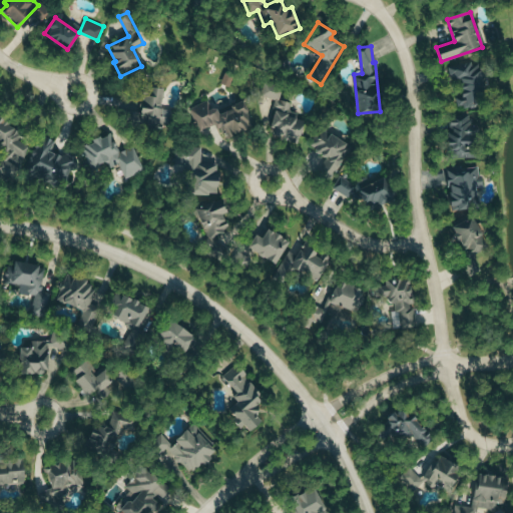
[(449,64),(450,83),(456,83),(458,105),(485,104),(482,62),(449,64)]
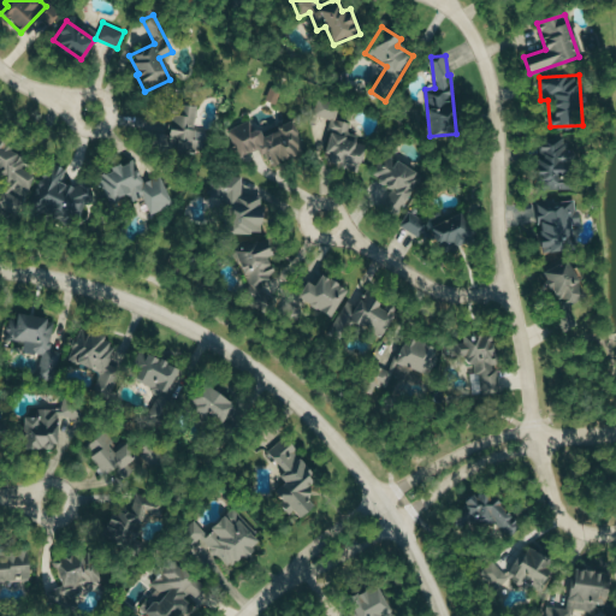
[(194,106),(171,104),(169,135),(155,134),(154,144),(175,146),(173,149),(202,152),(205,131),(193,130),(194,106)]
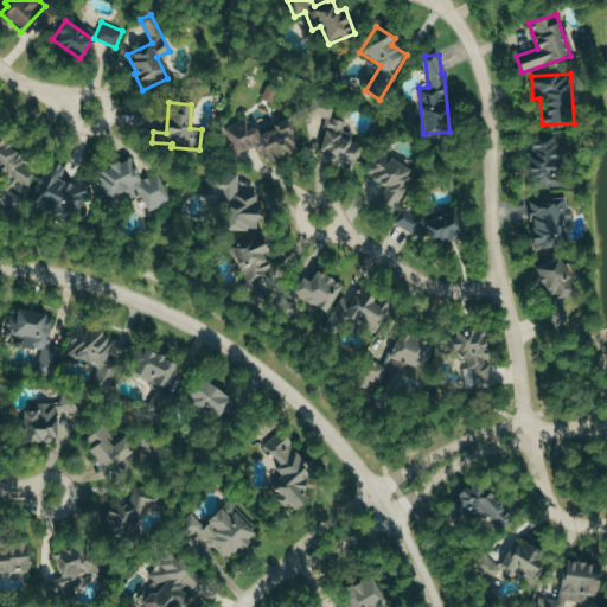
[(318,161),(352,170),(358,142),(340,138),(344,121),(327,117),(318,161)]
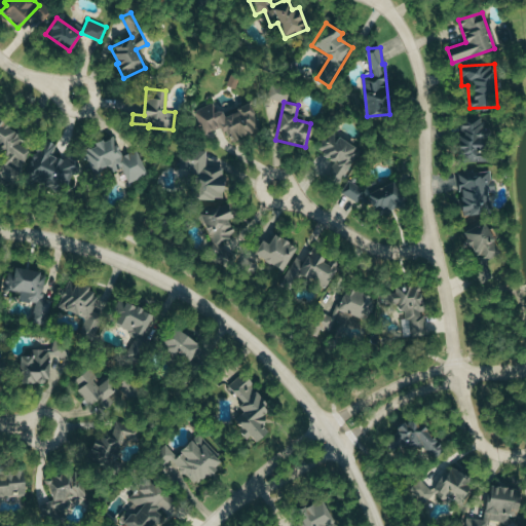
[(205,138),(226,128),(230,140),(259,127),(249,104),(223,114),(221,109),(214,112),(211,104),(194,110),(205,138)]
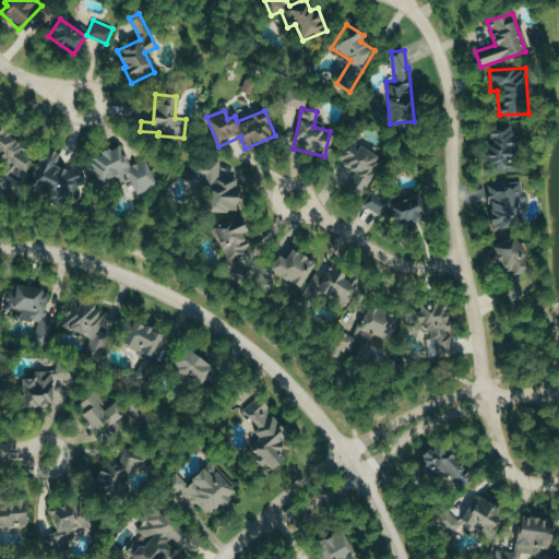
[(488,173),(518,171),(515,122),(486,123),(488,173)]
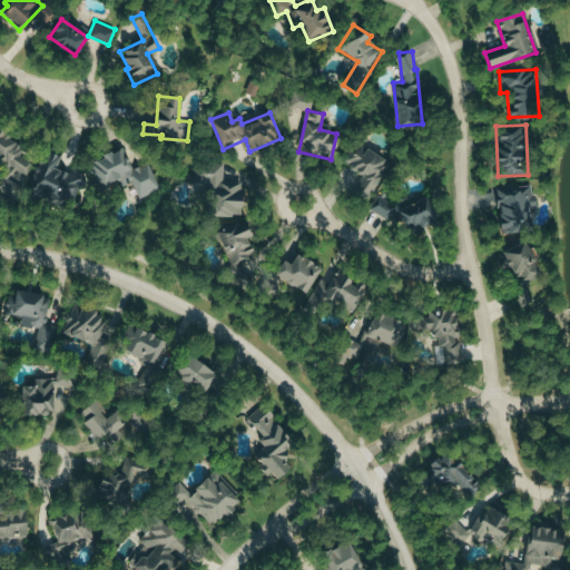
[(33,161),(20,154),(25,145),(0,131),(0,168),(5,170),(0,177),(0,190),(13,198),(33,161)]
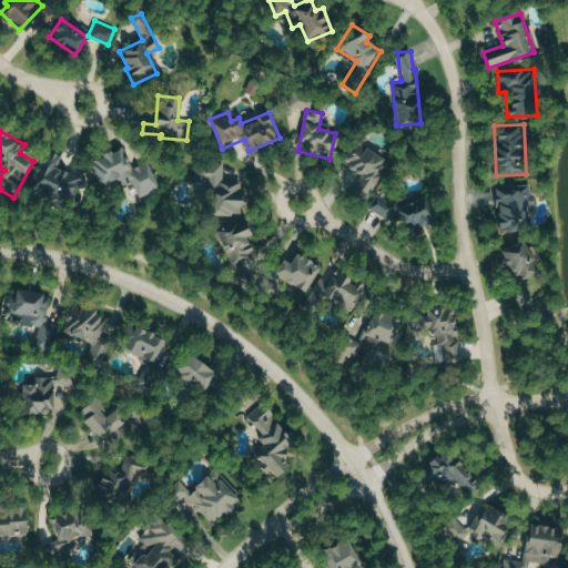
[(355,142),(342,164),(361,175),(352,189),(366,198),(388,162),(355,142)]
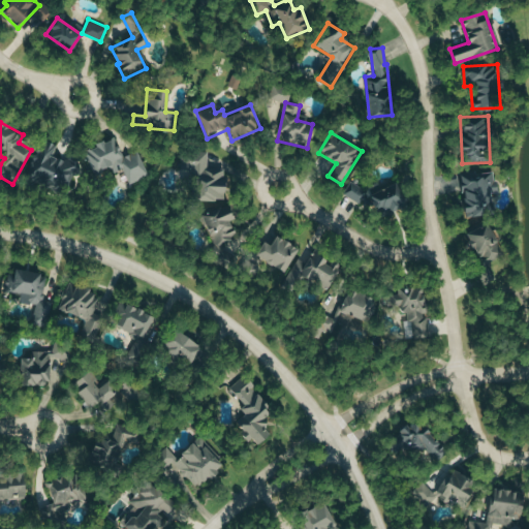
[(123,157),(113,136),(85,150),(96,173),(112,165),(116,172),(122,168),(129,183),(148,175),(135,151),(123,157)]
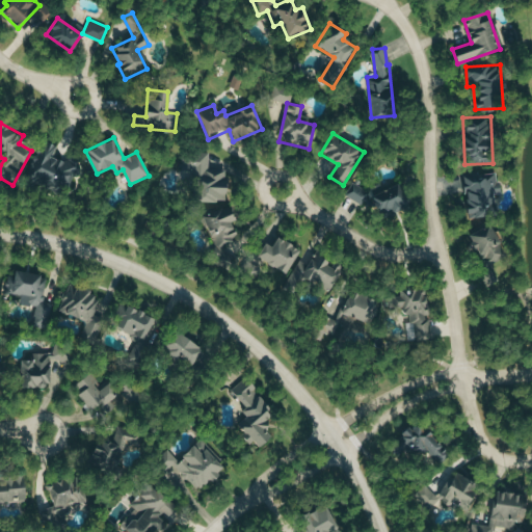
[(52,156),(57,145),(45,140),(28,174),(68,192),(81,164),(67,157),(64,162),(52,156)]
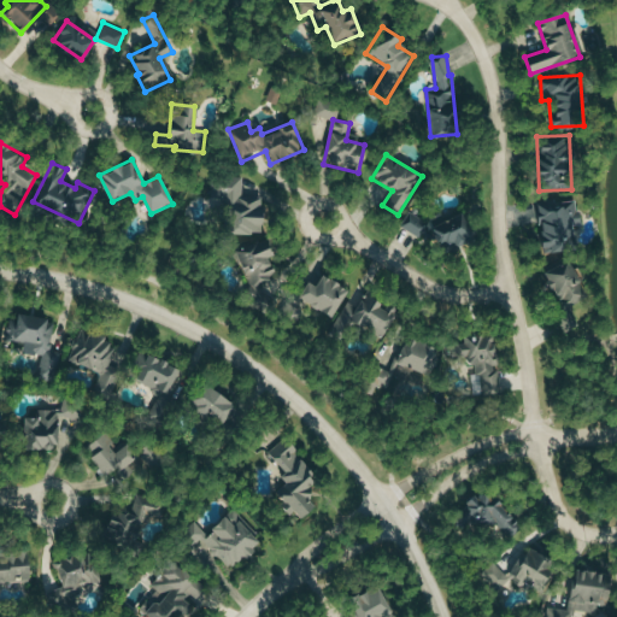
[(242,176),(211,177),(212,198),(225,198),(227,234),(263,233),(262,195),(242,195),(242,176)]
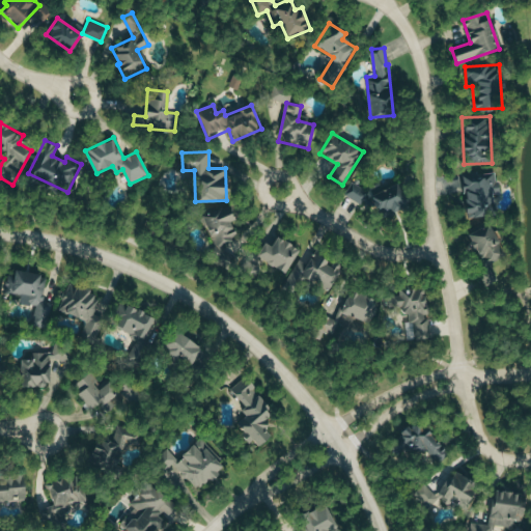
[(465,217),(494,215),(493,192),(498,191),(497,171),(462,173),(465,217)]
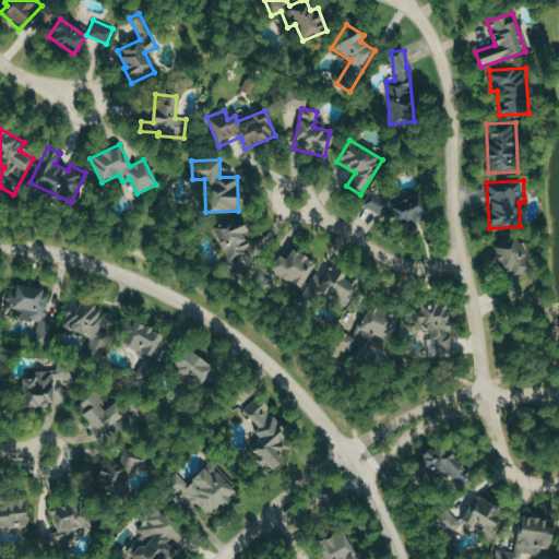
[(387,202),(371,191),(363,203),(379,214),(387,202)]
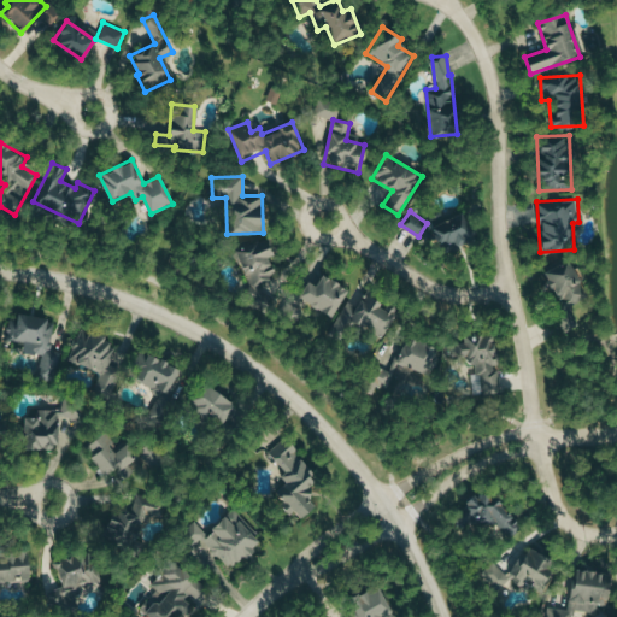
[(444,253),(474,239),(460,212),(430,225),(444,253)]
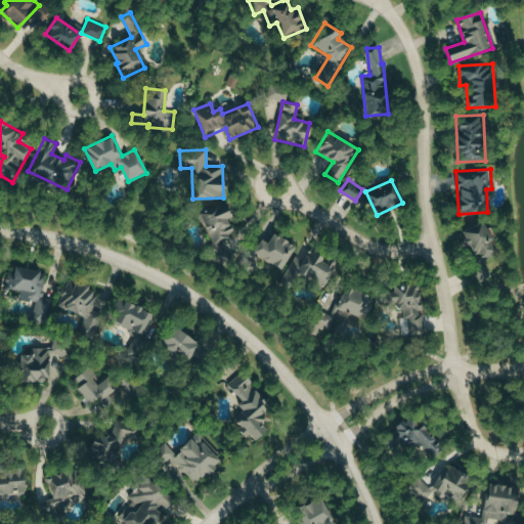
[(484,221),(462,230),(475,262),(497,253),(484,221)]
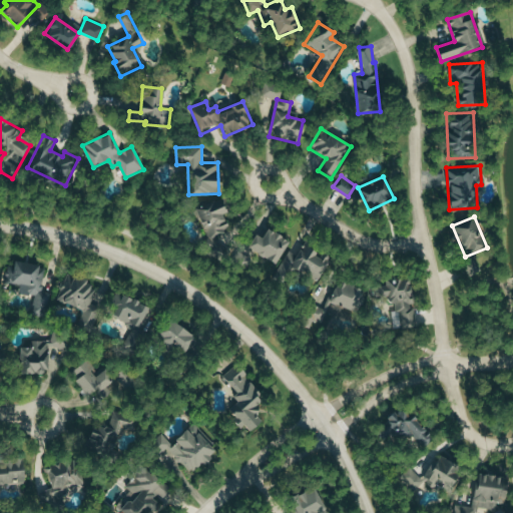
[(288,240),(266,228),(261,237),(253,233),(245,248),(276,264),(288,240)]
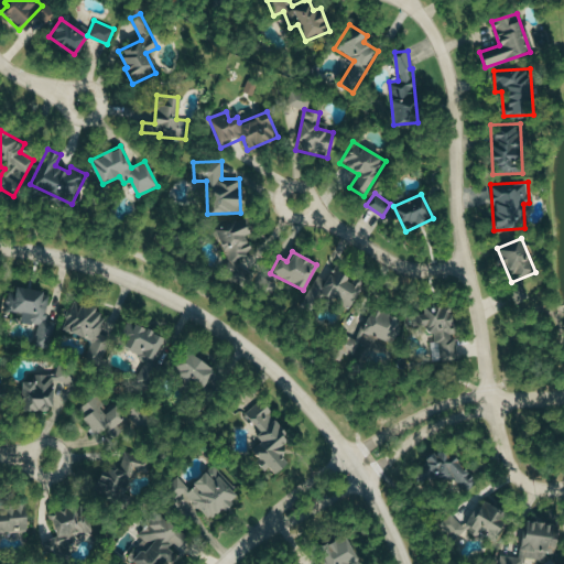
[(318,275),(301,303),(312,311),(323,293),(348,310),(362,286),(334,269),(326,281),(318,275)]
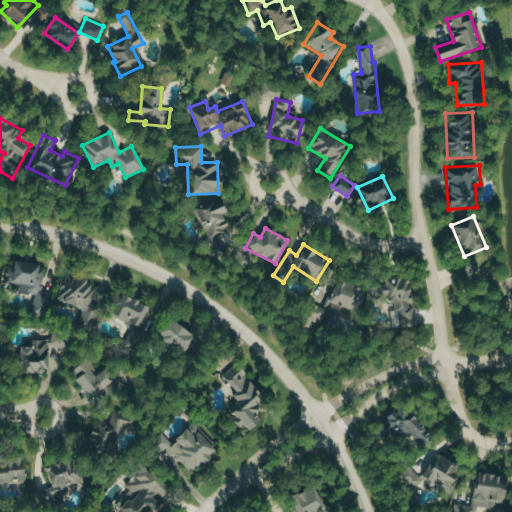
[(49,292),(41,290),(45,266),(10,259),(5,281),(28,285),(27,293),(34,294),(30,312),(45,314),(49,292)]
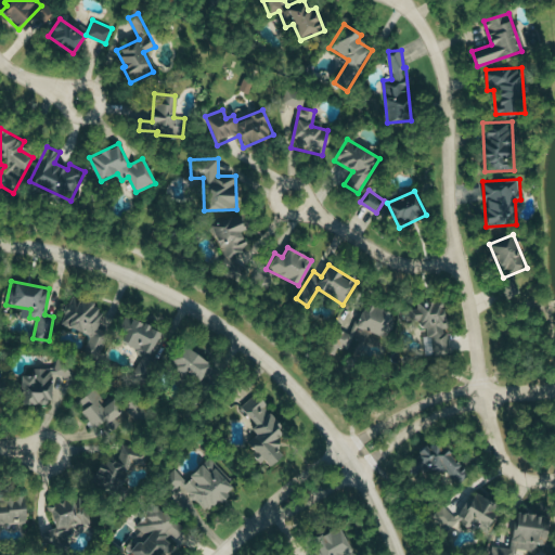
[(61,326),(95,336),(103,307),(68,297),(61,326)]
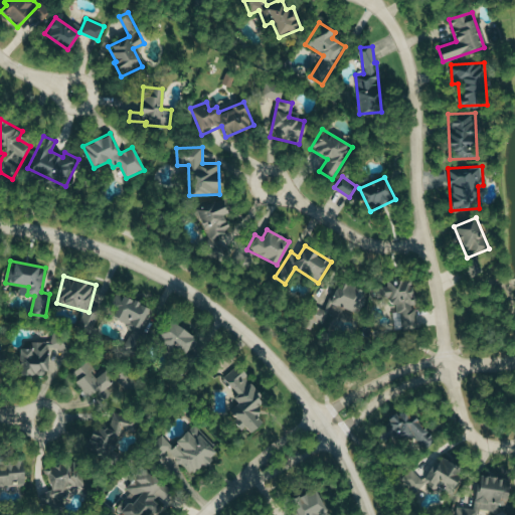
[(335,306),(356,313),(364,291),(328,279),(323,293),(329,296),(325,309),(313,305),(308,319),(329,326),(335,306)]
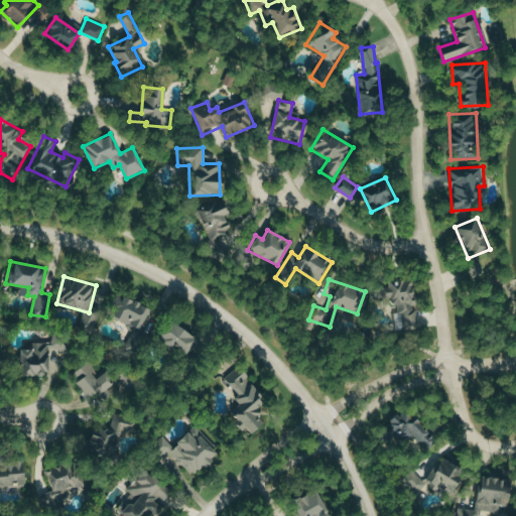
[(415,328),(411,279),(379,282),(381,303),(393,302),(396,330),(415,328)]
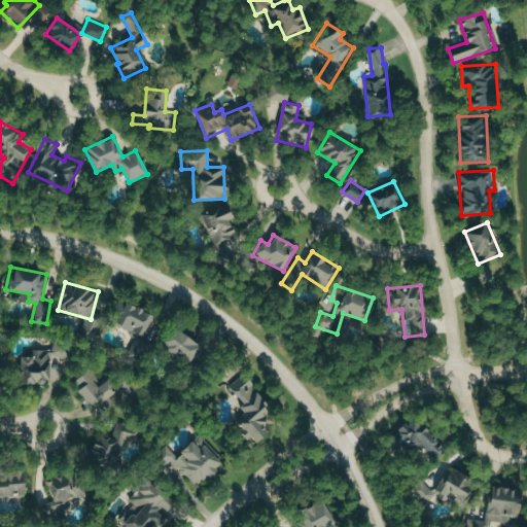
[(151,315),(125,303),(114,325),(142,338),(151,315)]
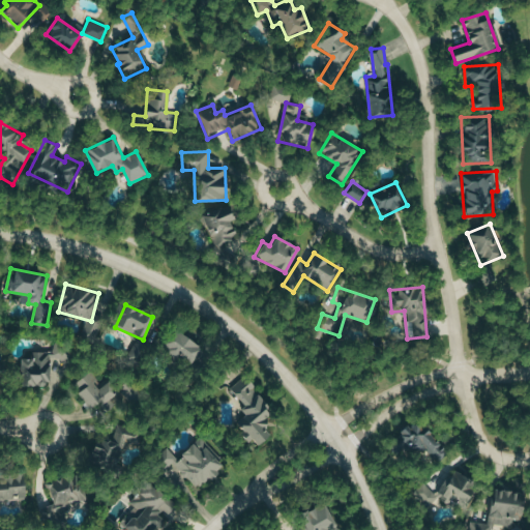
[(201,347),(173,331),(162,351),(190,367),(201,347)]
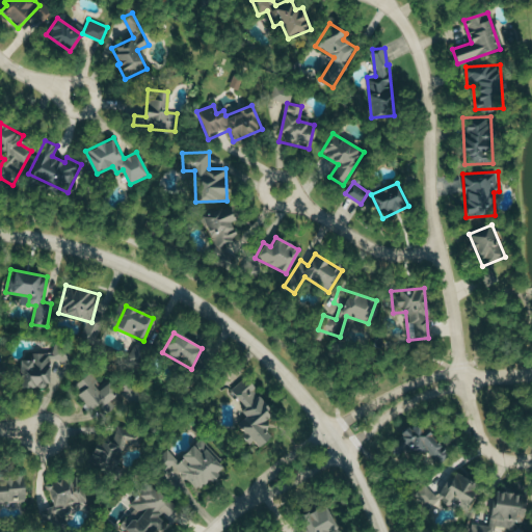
[(18,387),(48,388),(50,353),(25,352),(24,361),(19,361),(18,387)]
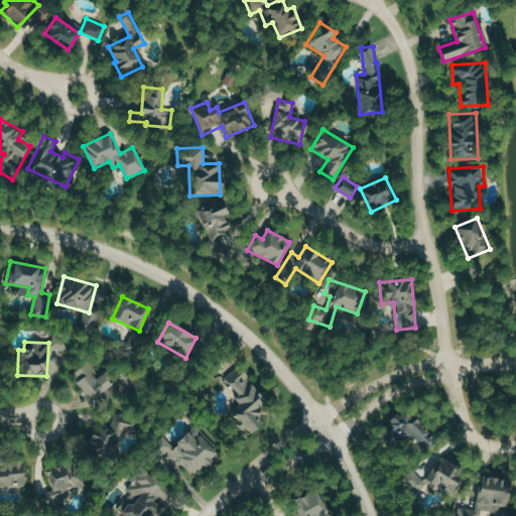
[(93,370),(88,362),(70,374),(87,400),(113,382),(106,371),(95,378),(90,372),(93,370)]
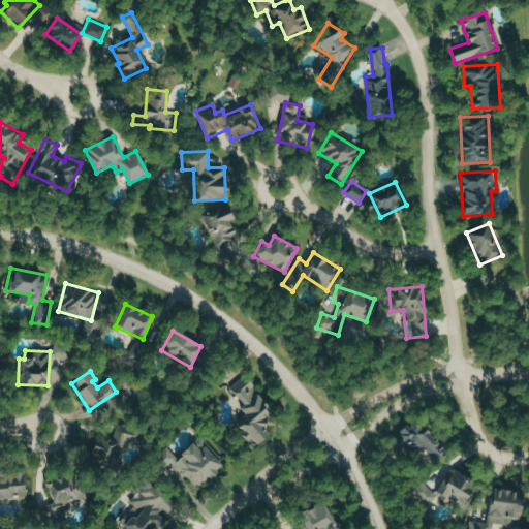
[(228,390),(245,404),(240,410),(244,414),(235,425),(257,444),(268,433),(260,426),(270,415),(260,407),(265,402),(253,392),(256,387),(242,374),(228,390)]
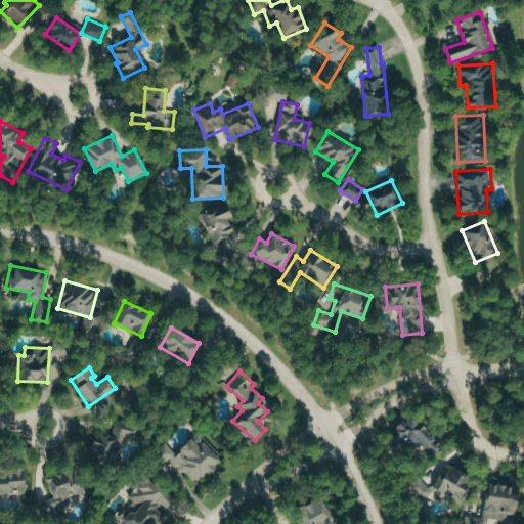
[(386,440),(402,450),(407,442),(428,455),(438,440),(401,417),(386,440)]
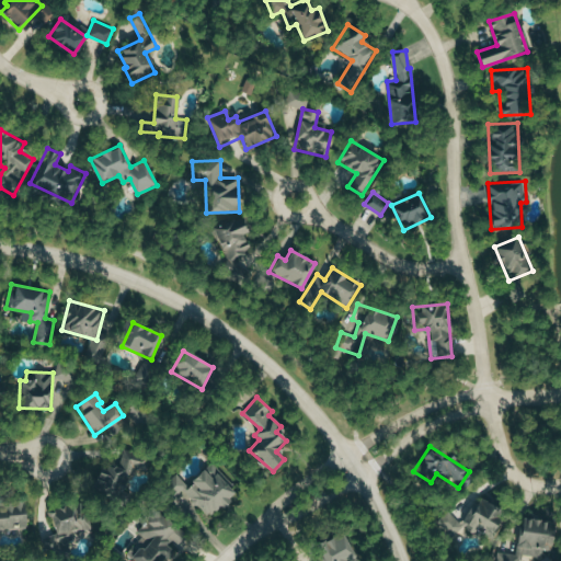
[(93,489),(122,495),(130,459),(102,453),(93,489)]
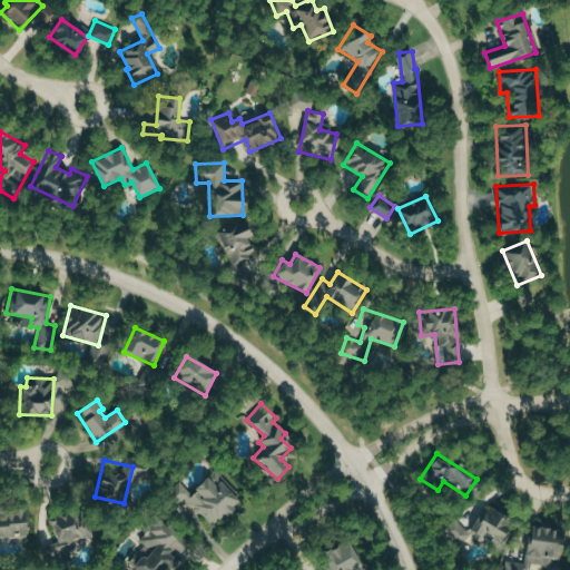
[(185,498),(210,527),(242,499),(215,470),(185,498)]
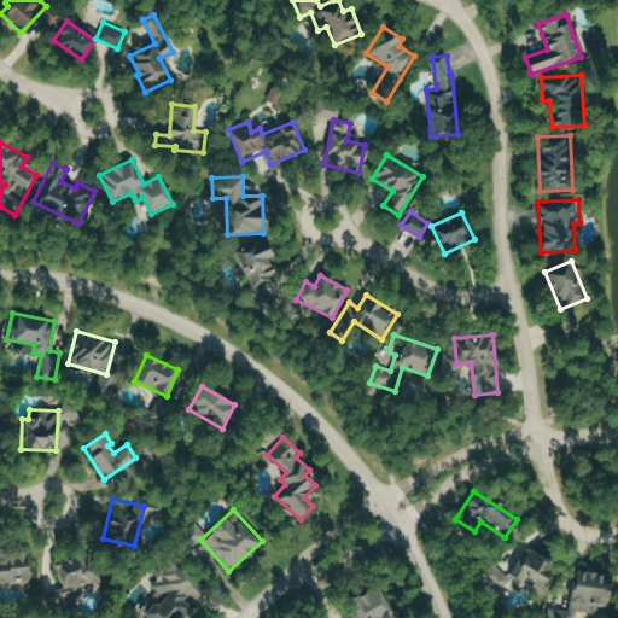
[(506,573),(494,563),(479,578),(503,601),(525,578),(535,588),(554,567),(531,547),(506,573)]
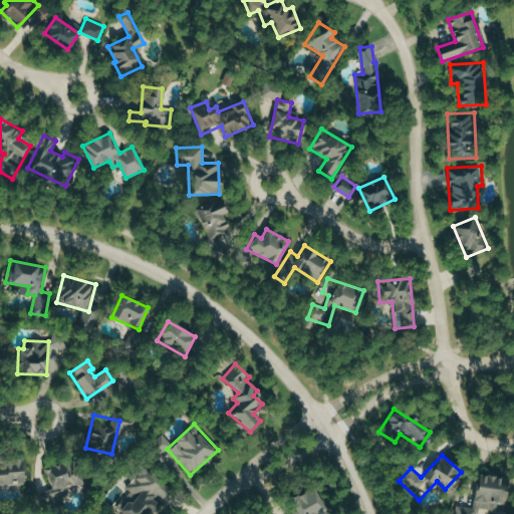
[(0,483),(22,483),(21,458),(0,458),(0,483)]
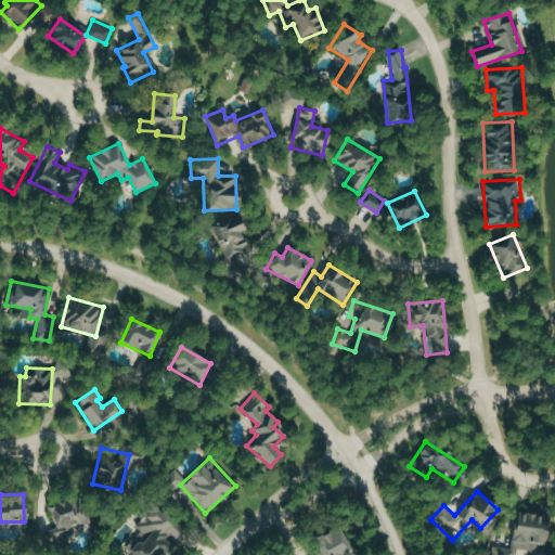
[(49,502),(53,526),(46,528),(50,549),(69,545),(67,529),(80,526),(75,497),(49,502)]
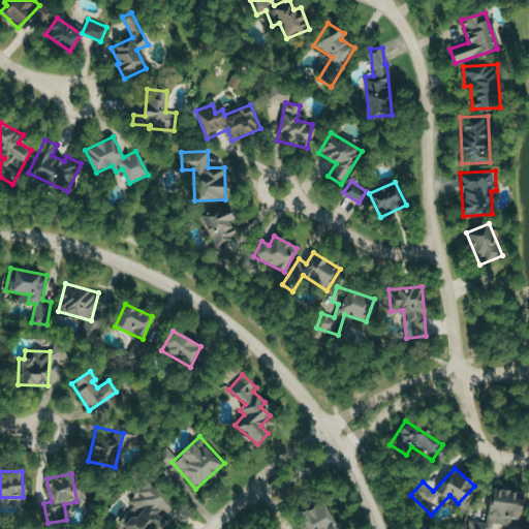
[(509,526),(516,493),(492,488),(485,527),(477,526),(476,528),(498,528),(500,524),(509,526)]
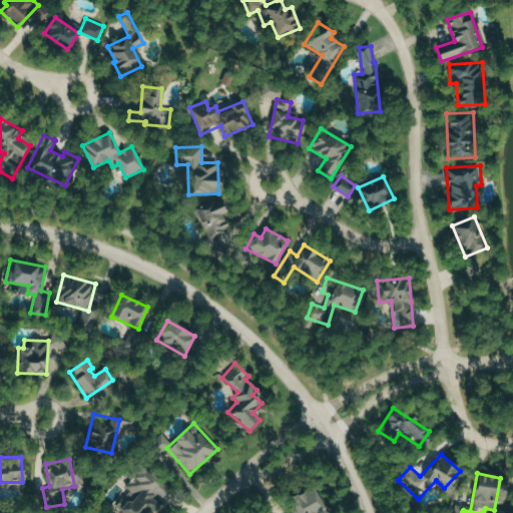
[(288,496),(293,506),(287,508),(288,512),(326,512),(314,485),(288,496)]
